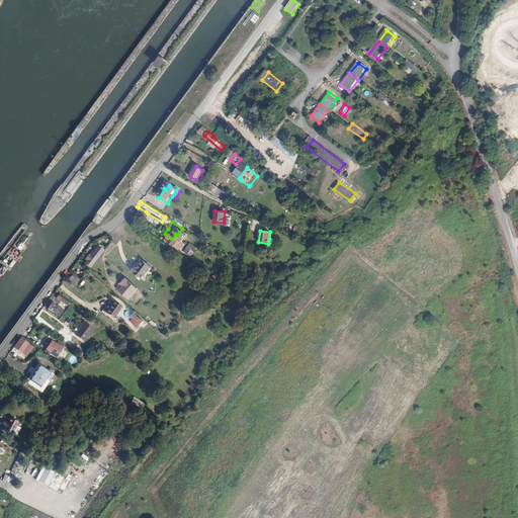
[(190,257),(197,247),(189,242),(183,252),(190,257)]
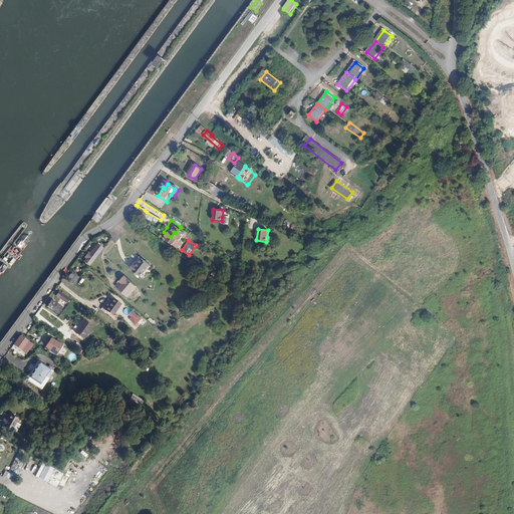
[(97,244),(89,254),(88,253),(85,257),(86,258),(84,260),(85,261),(87,259),(89,261),(92,257),(95,259),(101,251),(103,249),(97,244)]
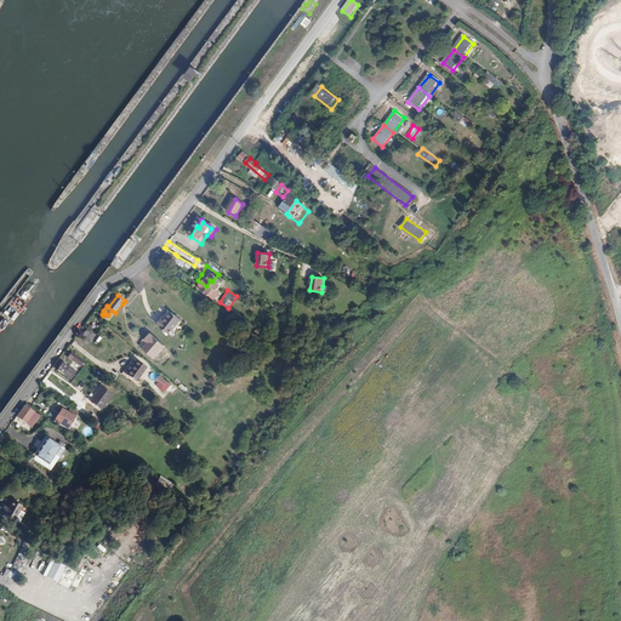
[(161,323),(174,332),(186,319),(174,308),(161,323)]
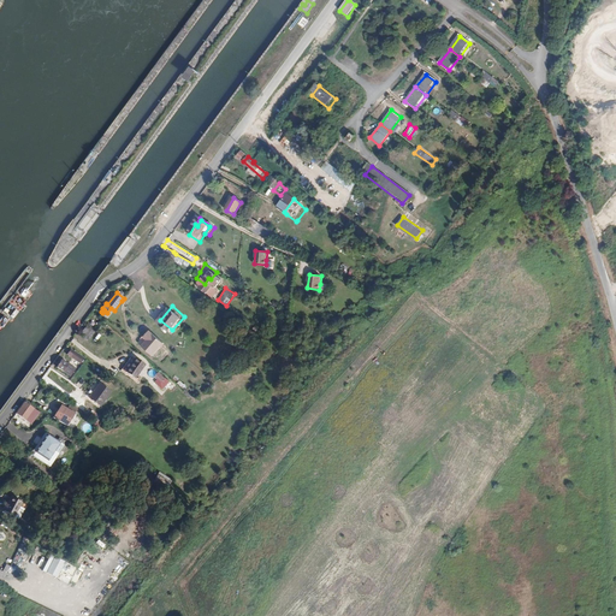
[(111,308),(107,313),(105,311),(102,313),(108,318),(114,311),(111,308)]
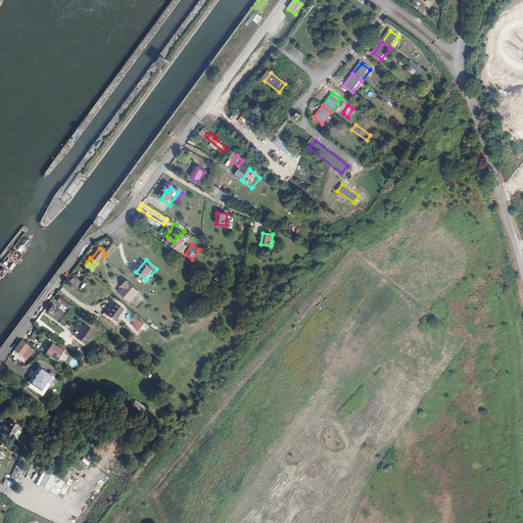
[(66,285),(74,290),(80,281),(73,276),(66,285)]
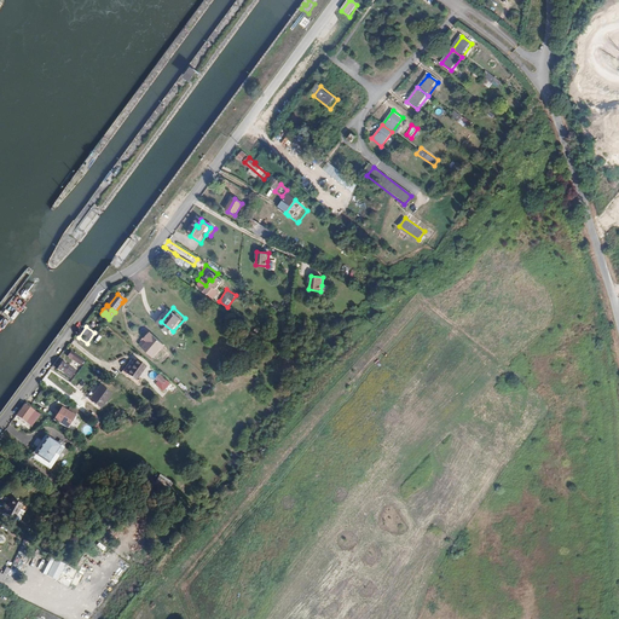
[(148,342),(143,350),(152,359),(165,346),(150,334),(145,340),(148,342)]
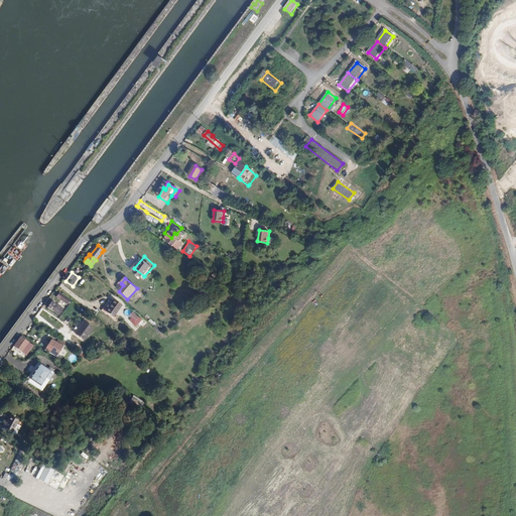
[(58,293),(55,297),(68,304),(71,300),(58,293)]
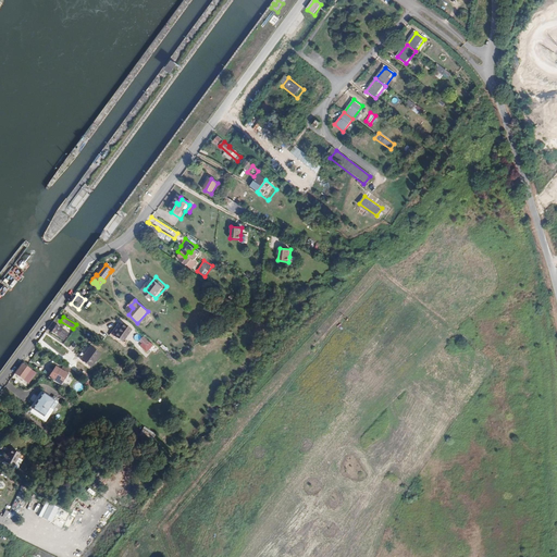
[(122,324),(116,332),(125,338),(131,331),(122,324)]
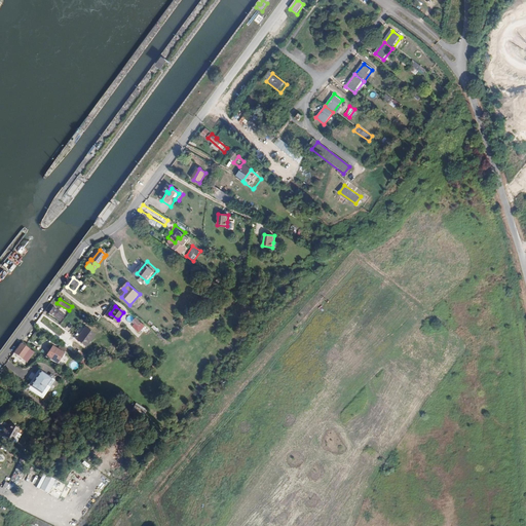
[(52,307),(48,314),(54,318),(59,311),(52,307)]
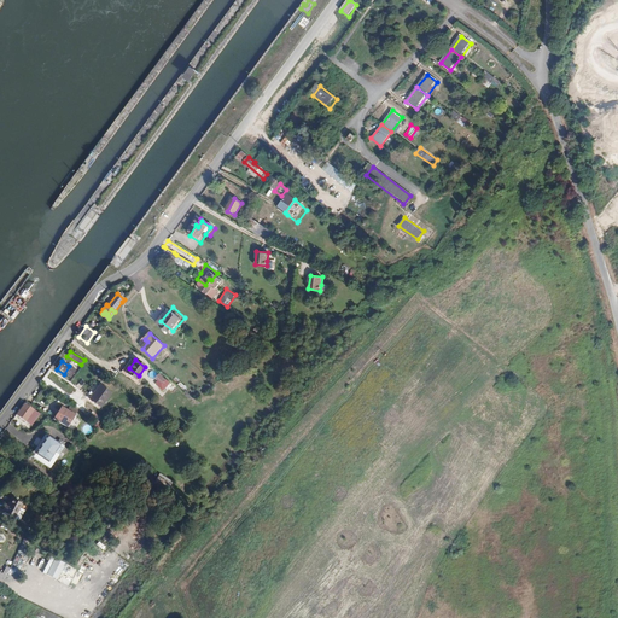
[(69,366),(64,374),(70,378),(75,371),(69,366)]
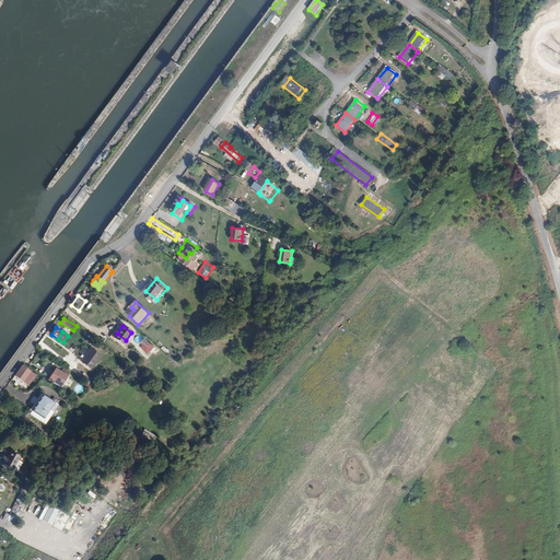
[(117,334),(113,338),(121,345),(126,340),(117,334)]
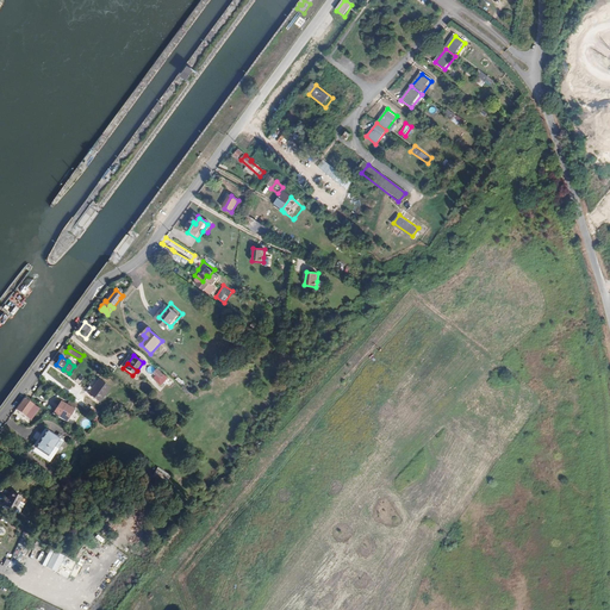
[(156,375),(154,378),(161,386),(168,379),(159,367),(153,372),(156,375)]
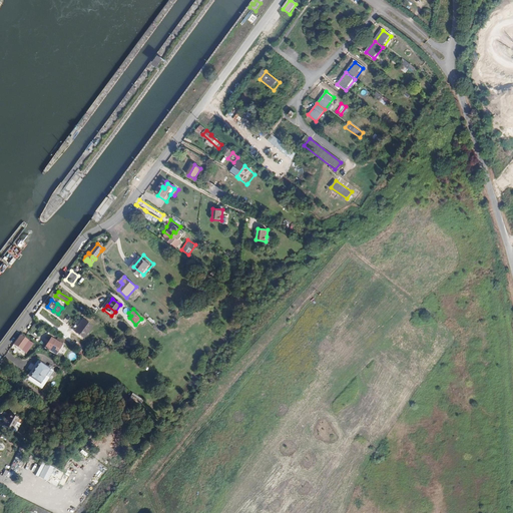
[(83,320),(74,331),(83,338),(92,327),(83,320)]
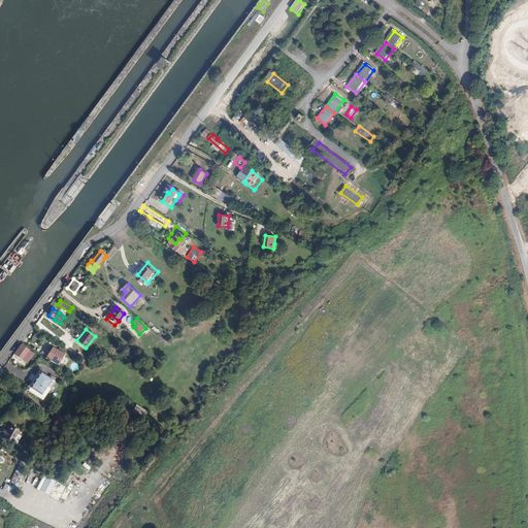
[(19,351),(15,356),(24,361),(30,350),(22,344),(19,351)]
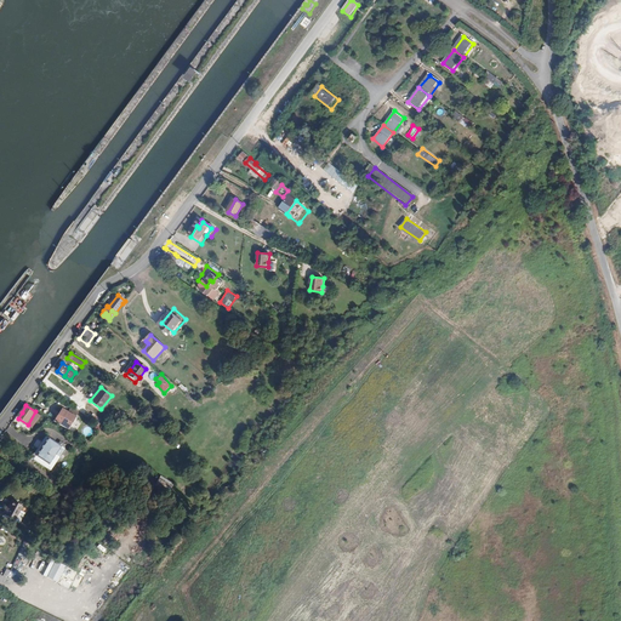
[(68,410),(64,416),(63,417),(72,423),(77,416),(68,410)]
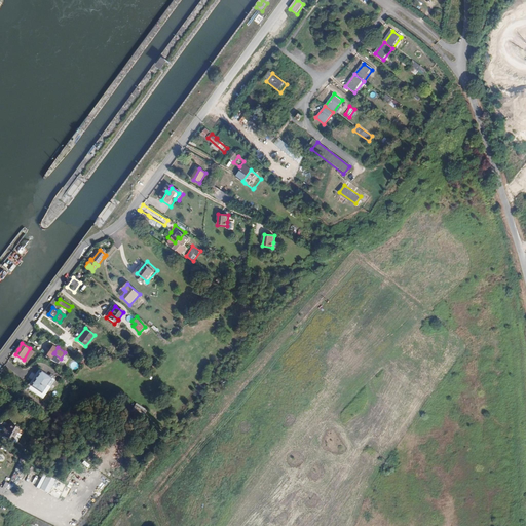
[(75,354),(85,363),(88,359),(78,350),(75,354)]
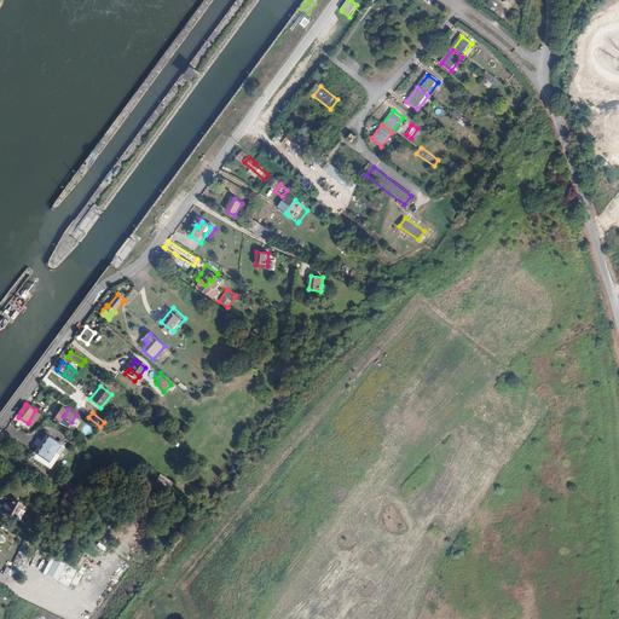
[(59,421),(68,427),(71,422),(63,416),(59,421)]
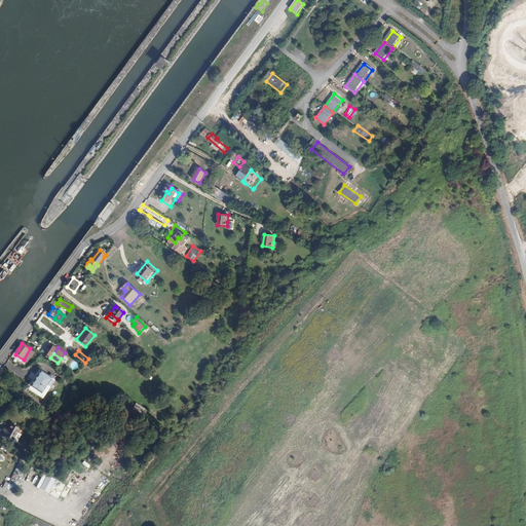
[(34,379),(31,385),(41,392),(52,377),(41,369),(37,374),(39,376),(36,380),(34,379)]
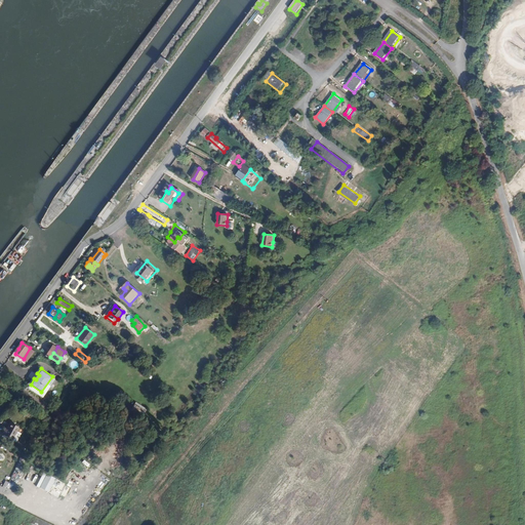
[(3,426),(0,430),(0,435),(3,436),(7,429),(10,431),(13,427),(4,421),(3,426)]
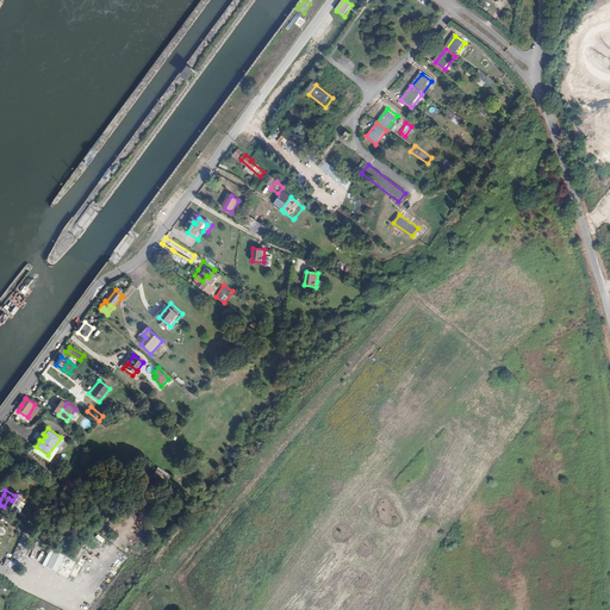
[(201,514),(192,522),(197,528),(206,520),(201,514)]
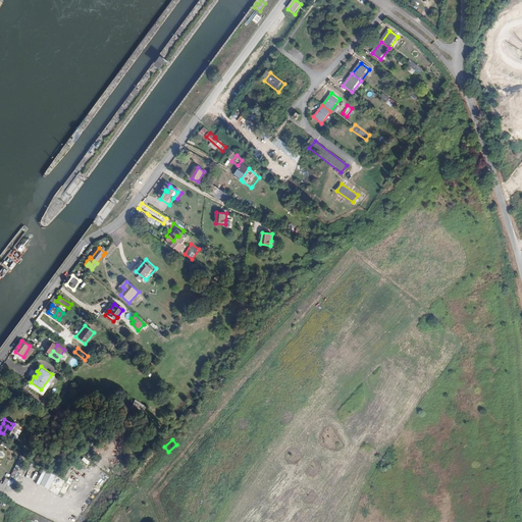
[(69,480),(75,484),(80,477),(73,474),(69,480)]
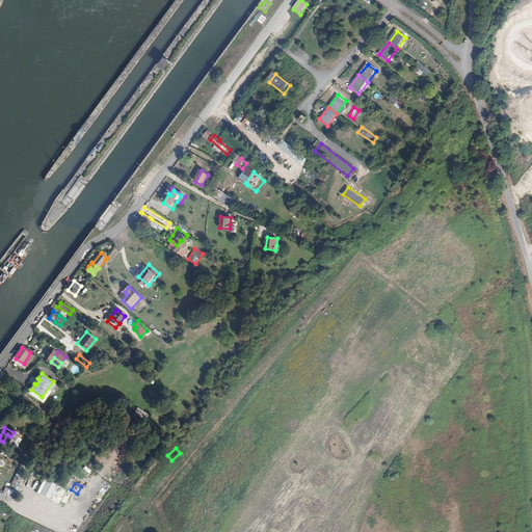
[(49,497),(58,504),(63,497),(54,489),(49,497)]
